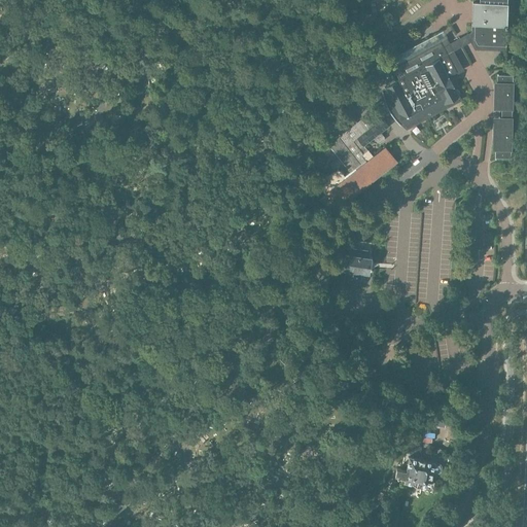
[(475,24),(471,23),(471,25),(471,26),(471,32),(477,44),(503,45),(504,45),(504,50),(503,70),(504,70),(506,0),(471,0),(472,1),(472,2),(475,3),(475,24)]
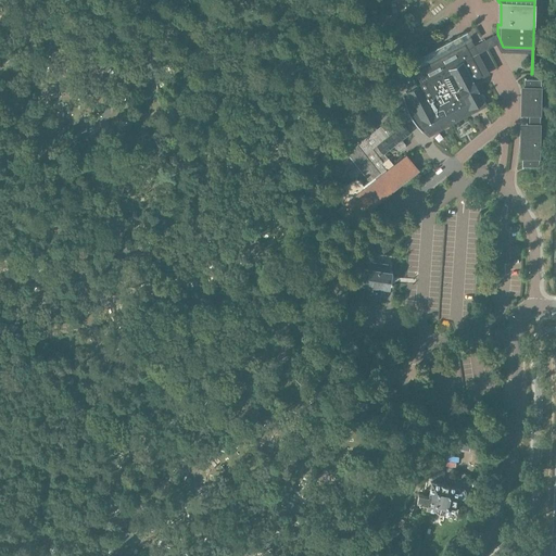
[(503,47),(497,34),(474,46),(467,32),(396,70),(407,91),(421,84),(414,70),(464,42),(481,76),(489,73),(478,53),(496,43),(500,52),(532,53),(532,48),(531,48),(503,47)]
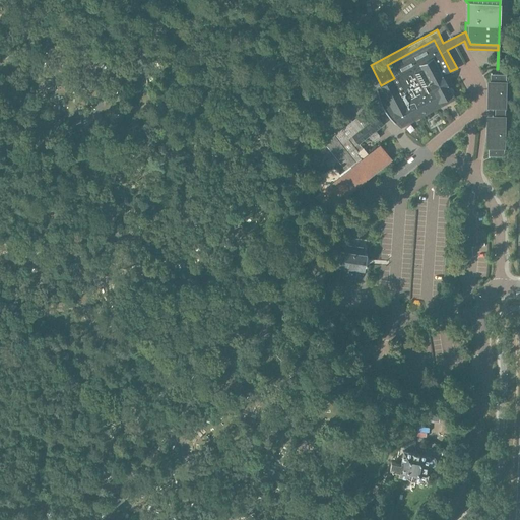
[(394,78),(381,85),(379,86),(380,89),(378,90),(378,89),(377,88),(378,92),(378,95),(379,99),(380,102),(381,105),(383,108),(384,111),(386,113),(388,116),(390,119),(392,121),(394,123),(395,122),(394,122),(397,120),(398,123),(400,123),(401,125),(412,120),(411,117),(441,101),(442,104),(453,99),(451,95),(453,94),(452,94),(453,93),(453,91),(452,89),(450,88),(449,89),(443,75),(450,71),(434,40),(387,65),(394,78)]
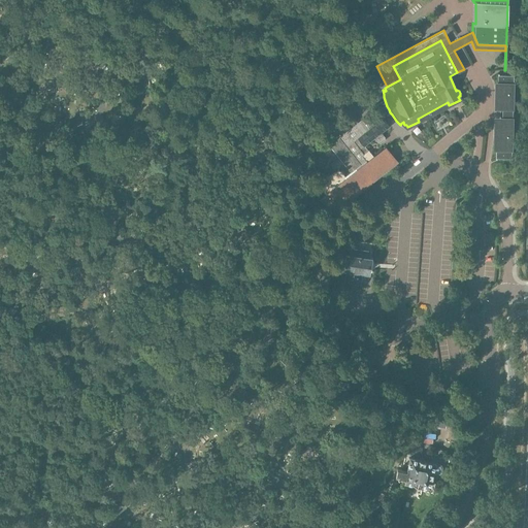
[(497,124),(496,124),(495,160),(497,160),(497,158),(512,159),(514,75),(499,75),(499,73),(498,73),(497,102),(498,102),(499,103),(500,103),(501,104),(502,105),(503,106),(503,107),(503,108),(502,108),(502,119),(503,119),(503,120),(501,122),(501,123),(500,124),(499,124),(497,125),(497,124)]
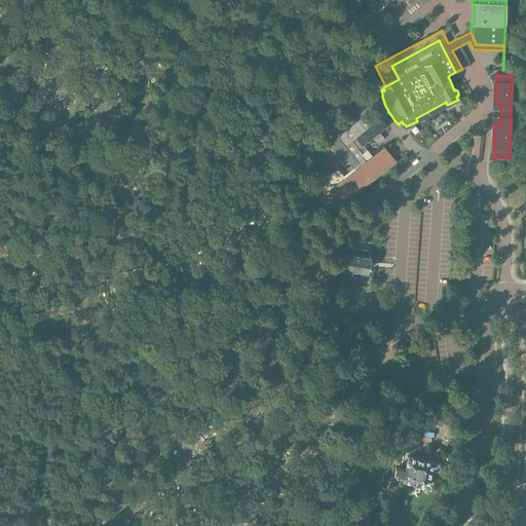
[(373,137),(377,142),(383,138),(379,132),(387,125),(381,117),(380,118),(373,109),(349,127),(348,126),(341,133),(342,134),(328,145),(349,172),(343,177),(338,168),(315,182),(326,194),(322,197),(323,197),(324,196),(333,209),(355,190),(355,191),(357,191),(357,190),(363,186),(369,182),(374,178),(380,173),(383,170),(387,166),(390,162),(391,163),(391,162),(386,158),(381,151),(382,150),(382,149),(373,156),(367,149),(367,150),(363,145),(373,137)]
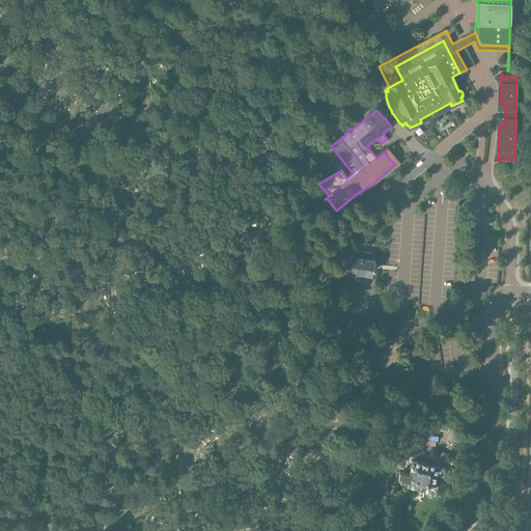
[(372,253),(367,253),(354,251),(353,257),(348,257),(346,270),(348,271),(347,281),(361,283),(362,273),(369,274),(371,260),(372,253)]
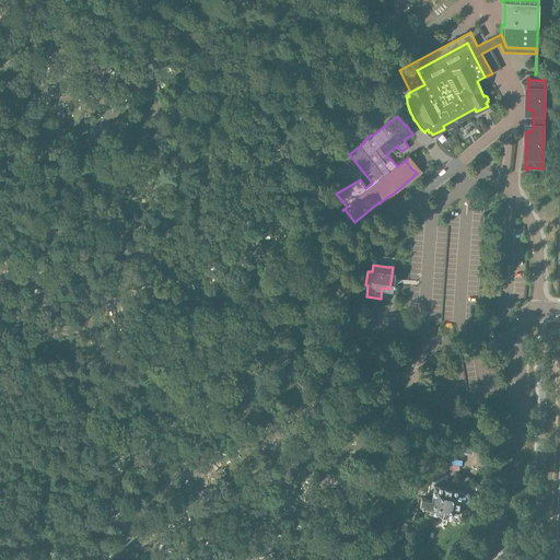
[(400,389),(387,389),(387,400),(399,400),(400,389)]
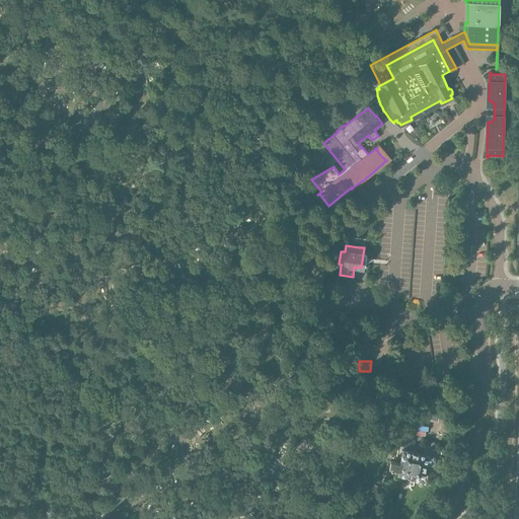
[(423,405),(420,418),(438,421),(441,410),(428,406),(423,405)]
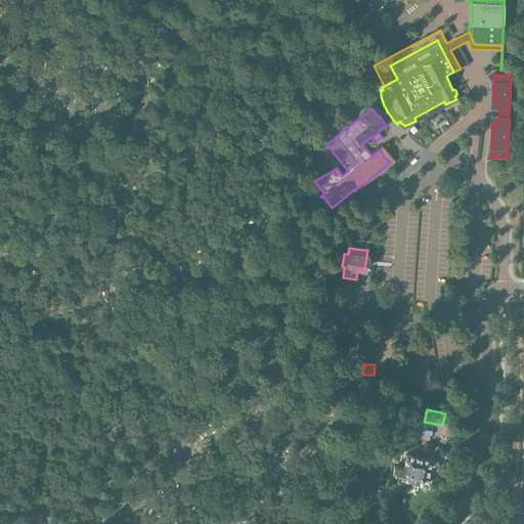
[(422,457),(406,454),(403,468),(394,466),(392,475),(401,477),(401,479),(426,484),(430,468),(435,470),(435,469),(437,468),(438,464),(437,462),(437,461),(431,460),(430,460),(431,457),(430,455),(424,454),(422,455),(422,457)]
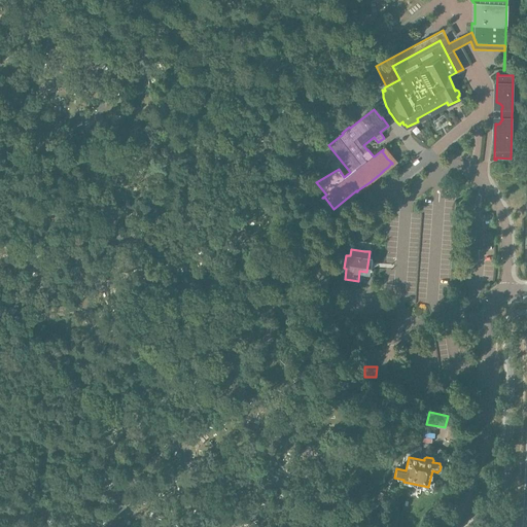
[(395,526),(399,514),(391,512),(386,526),(395,526)]
